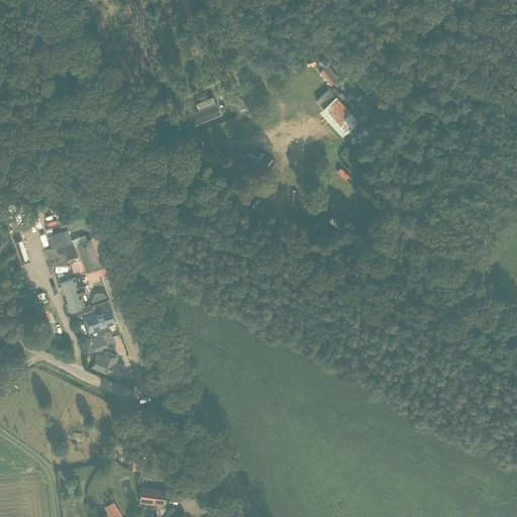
[(305,61),(287,68),(288,73),(307,65),(305,61)]
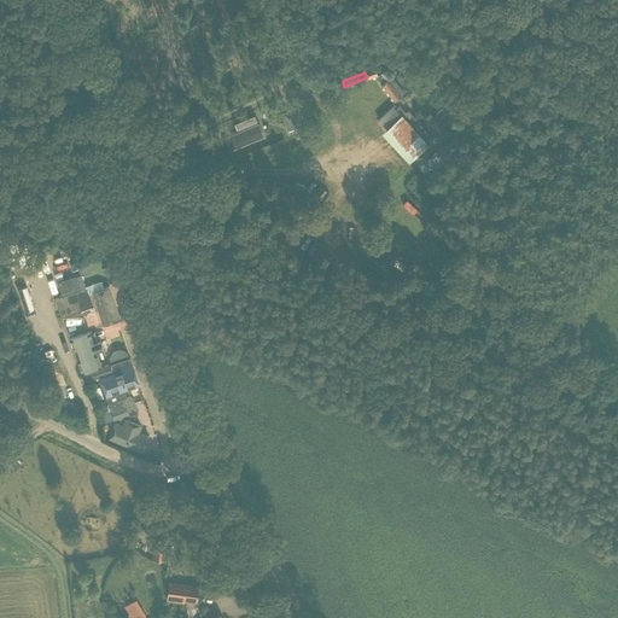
[(389,80),(382,85),(395,101),(401,95),(389,80)]
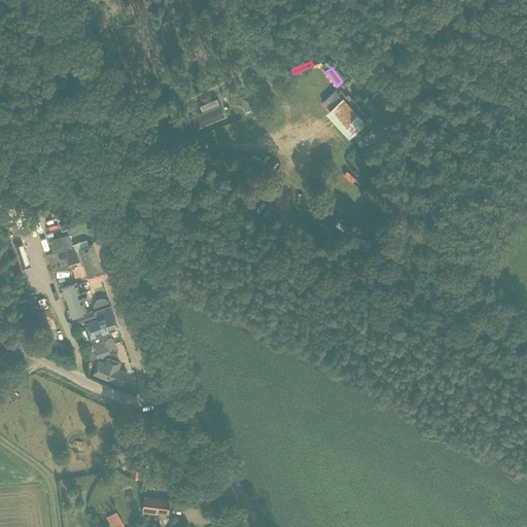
[(291,69),(286,72),(288,78),(294,76),(293,74),(291,69)]
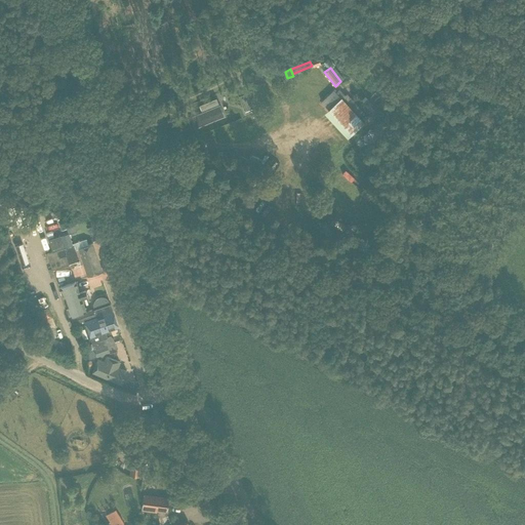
[(374,91),(371,94),(379,103),(382,99),(387,95),(378,87),(374,91)]
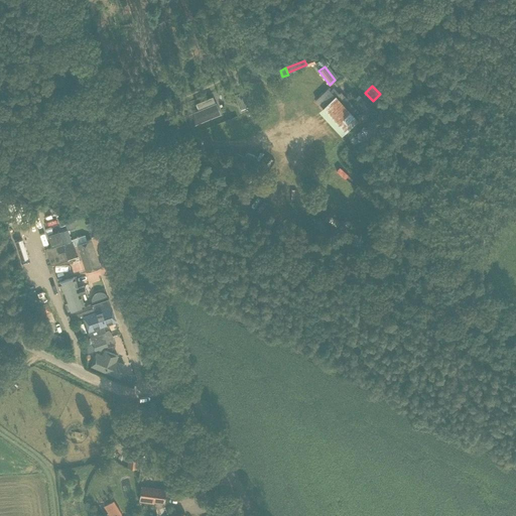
[(314,100),(321,107),(317,110),(341,135),(358,120),(352,113),(357,110),(341,92),(340,94),(334,88),(330,91),(328,88),(314,100)]
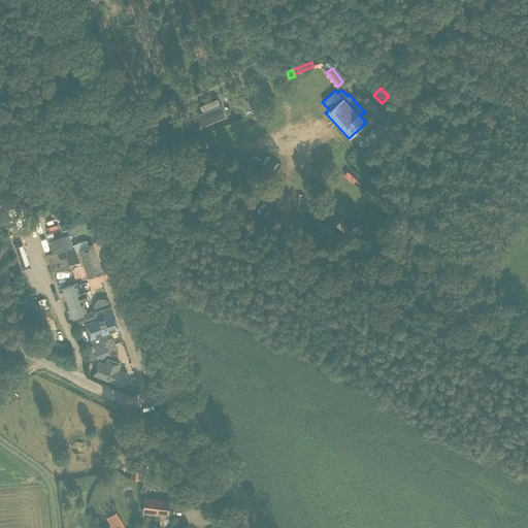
[(239,97),(245,112),(255,108),(249,93),(239,97)]
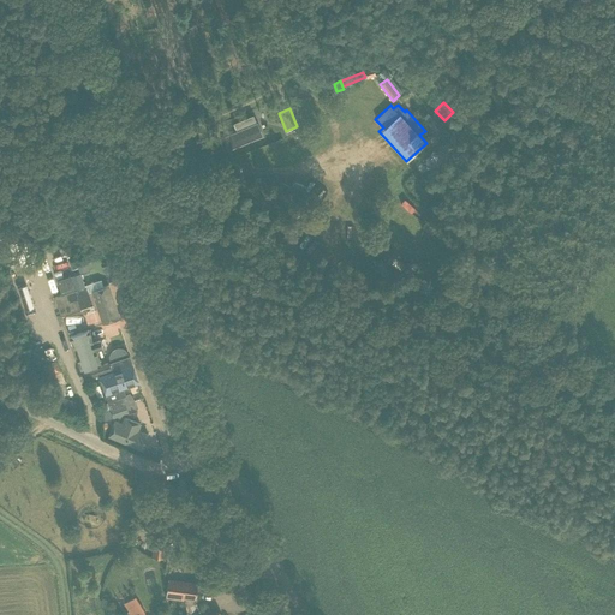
[(224,136),(230,149),(262,135),(256,121),(254,114),(244,118),(233,123),(237,130),(224,136)]
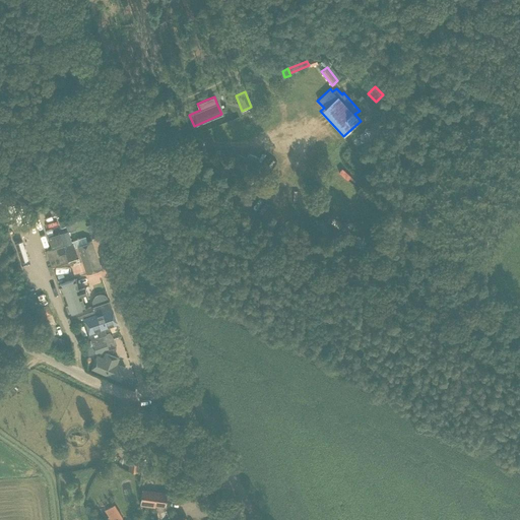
[(86,224),(91,238),(101,235),(95,221),(86,224)]
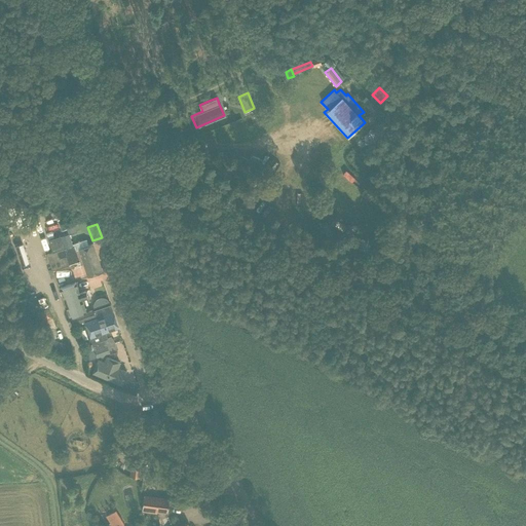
[(69,233),(49,239),(52,251),(65,247),(65,249),(57,251),(59,257),(66,255),(69,264),(78,261),(73,246),(72,246),(69,233)]
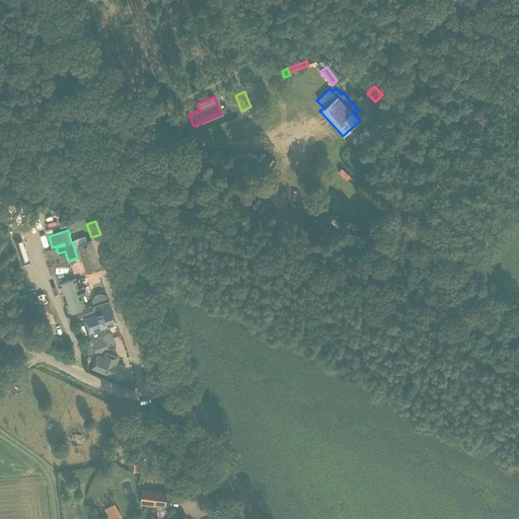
[(77,245),(86,273),(101,268),(92,240),(77,245)]
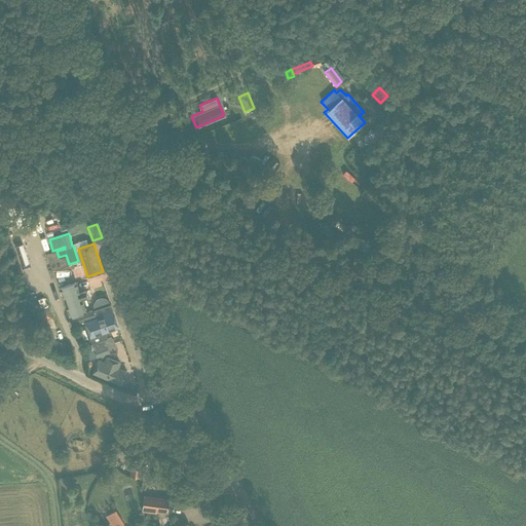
[(97,249),(103,265),(109,263),(103,247),(97,249)]
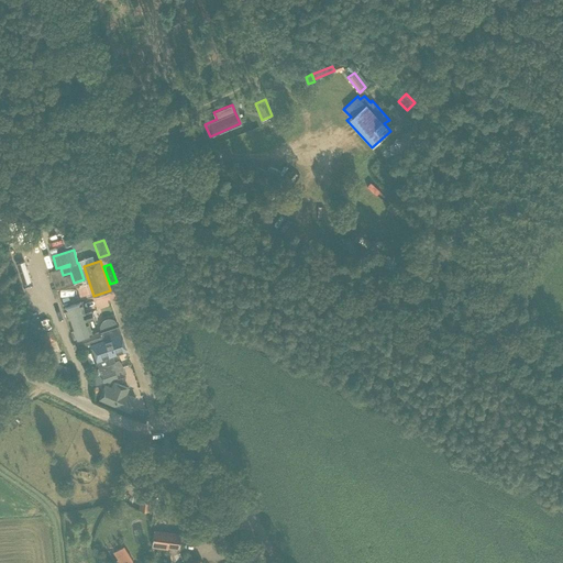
[(89,293),(87,285),(85,280),(72,284),(76,297),(86,294),(89,293)]
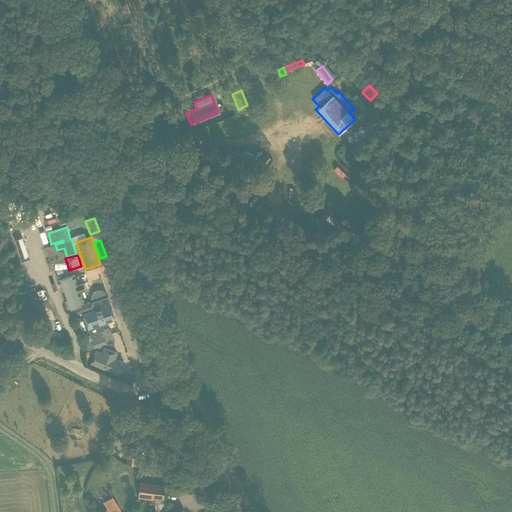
[(85,289),(83,283),(77,285),(73,274),(58,279),(67,307),(78,303),(83,302),(82,301),(79,291),(85,289)]
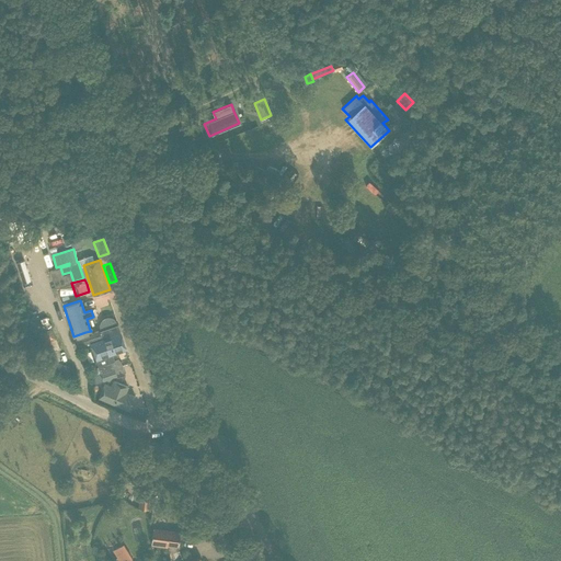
[(96,358),(126,348),(117,324),(100,330),(103,338),(103,339),(91,343),(96,358)]
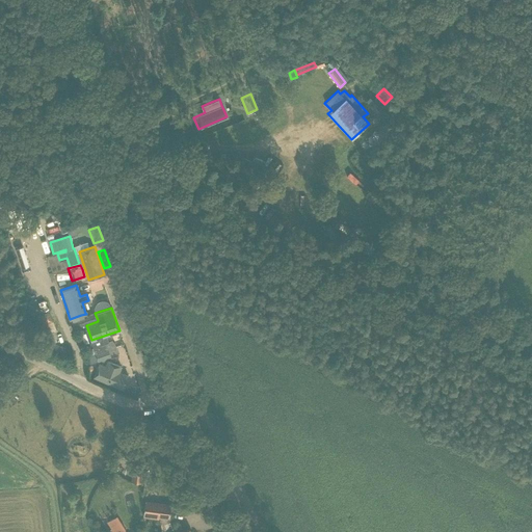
[(74,328),(98,320),(95,313),(91,314),(90,311),(85,313),(86,314),(81,315),(82,317),(71,321),(74,328)]
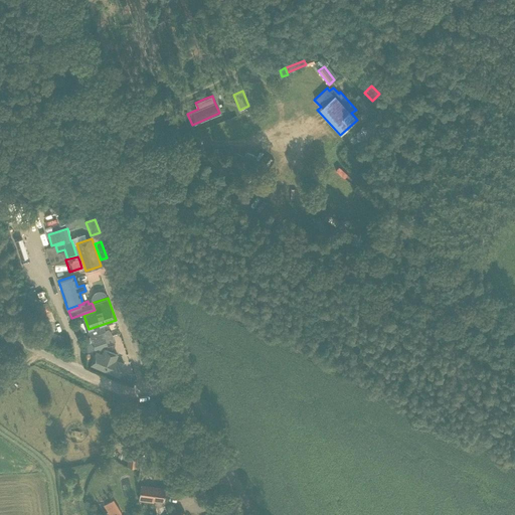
[(50,332),(47,338),(67,348),(70,341),(51,331),(50,332)]
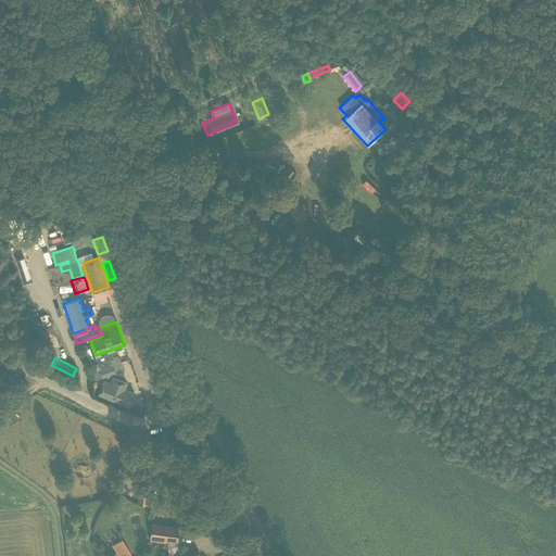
[(113,365),(110,358),(90,366),(92,373),(113,365)]
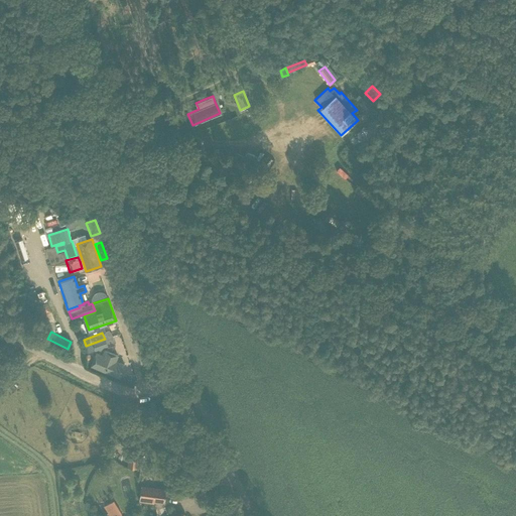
[(108,338),(110,346),(119,343),(116,335),(108,338)]
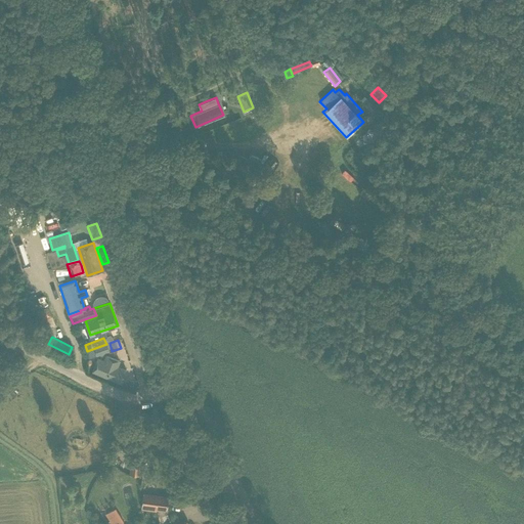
[(108,351),(106,344),(87,351),(89,357),(100,354),(100,356),(105,354),(104,353),(108,351)]
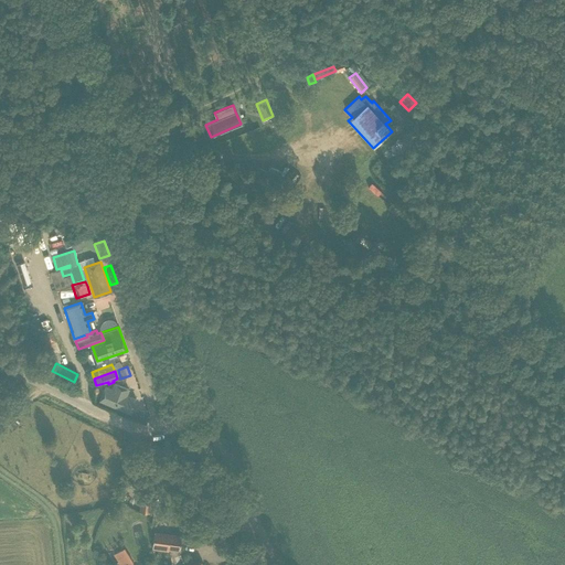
[(137,398),(127,394),(129,388),(114,382),(112,387),(105,385),(98,402),(130,414),(137,398)]
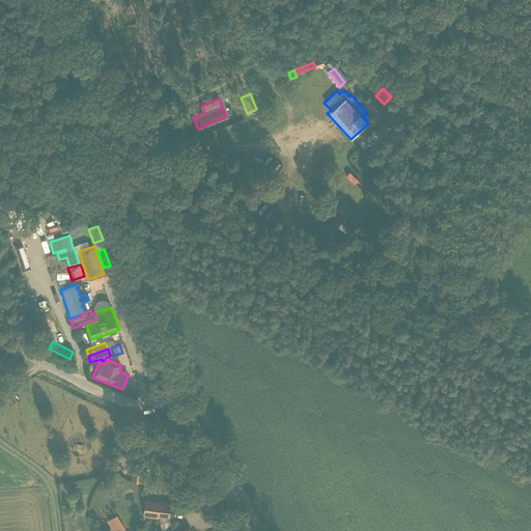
[(132,480),(140,481),(142,469),(133,468),(132,480)]
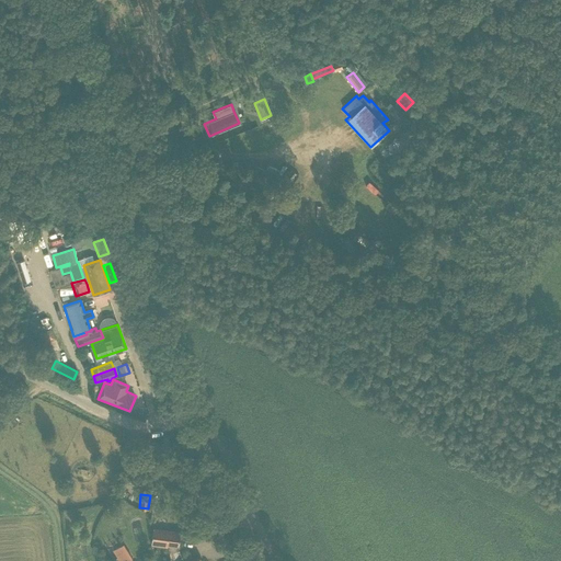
[(165,533),(152,530),(150,545),(164,547),(164,545),(178,546),(180,531),(165,529),(165,533)]
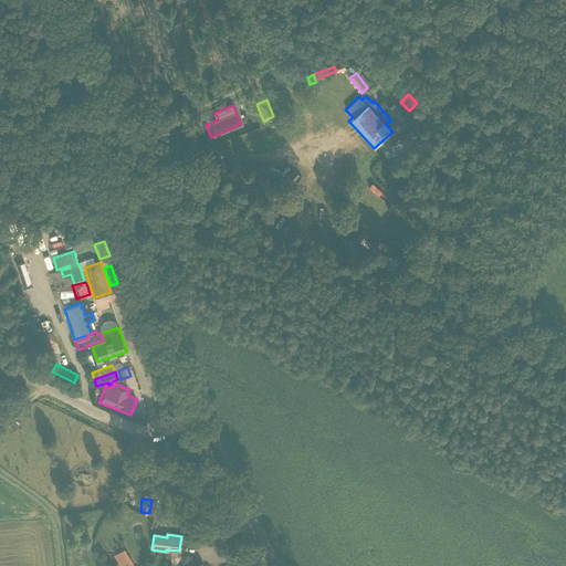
[(114,555),(121,565),(128,565),(132,565),(122,549),(114,555)]
